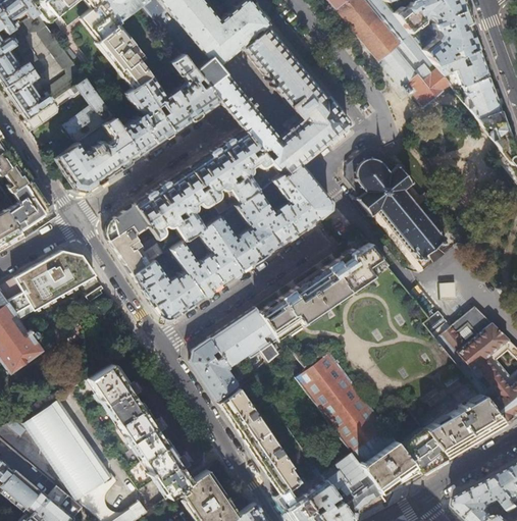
[(41,11),(32,0),(2,0),(0,2),(0,75),(21,107),(30,119),(56,100),(51,93),(43,98),(33,82),(39,77),(40,76),(30,61),(22,66),(10,50),(18,45),(13,37),(8,40),(3,32),(0,33),(0,30),(5,27),(9,33),(16,28),(12,21),(27,11),(32,17),(41,11)]
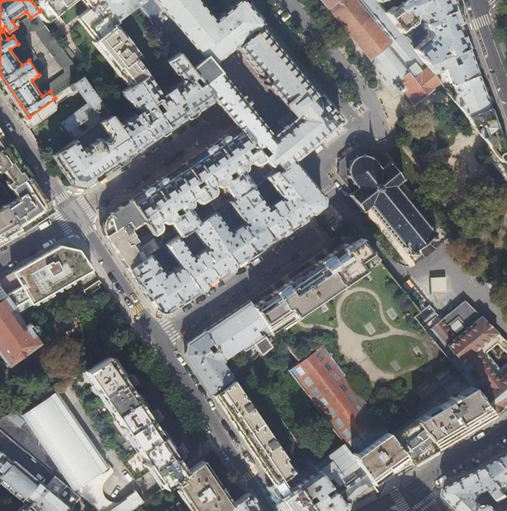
[(67,5),(74,0),(89,0),(96,9),(85,17),(101,40),(98,42),(134,88),(141,84),(152,77),(140,60),(144,56),(119,24),(121,22),(120,22),(103,0),(31,0),(40,11),(46,20),(60,11),(61,13),(69,7),(67,5)]
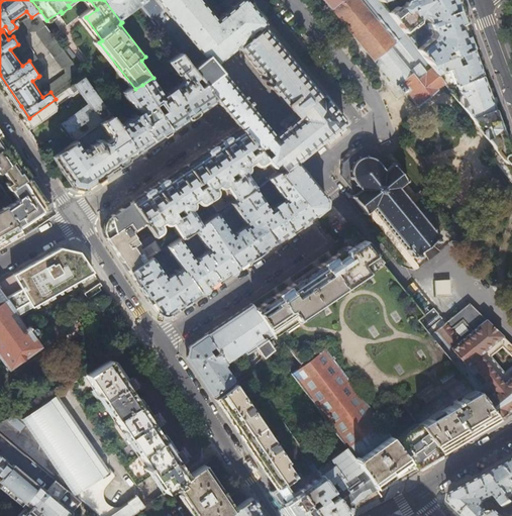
[(244,129),(258,145),(262,150),(272,163),(281,174),(317,217),(328,208),(329,201),(299,164),(348,123),(326,96),(324,98),(266,26),(269,24),(247,0),(243,0),(219,21),(201,0),(104,0),(121,22),(143,4),(155,19),(184,56),(220,100),(244,129)]
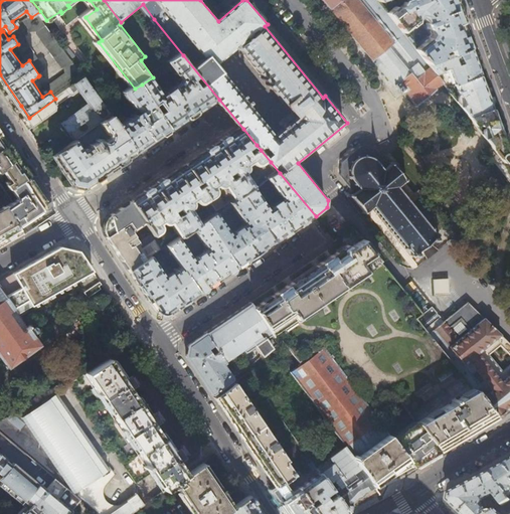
[(325,0),(334,10),(346,0),(325,0)]
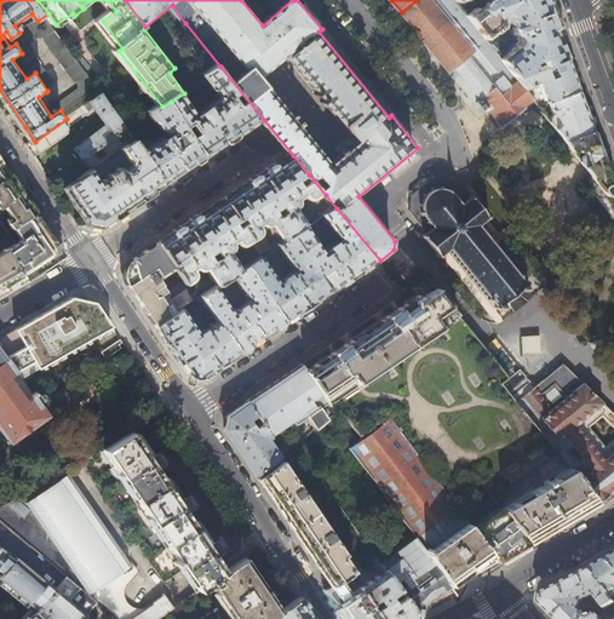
[(417,0),(402,12),(480,104),(481,103),(488,112),(489,110),(491,112),(492,112),(493,110),(506,127),(538,101),(529,90),(518,76),(505,59),(489,39),(459,0),(458,0),(417,0)]
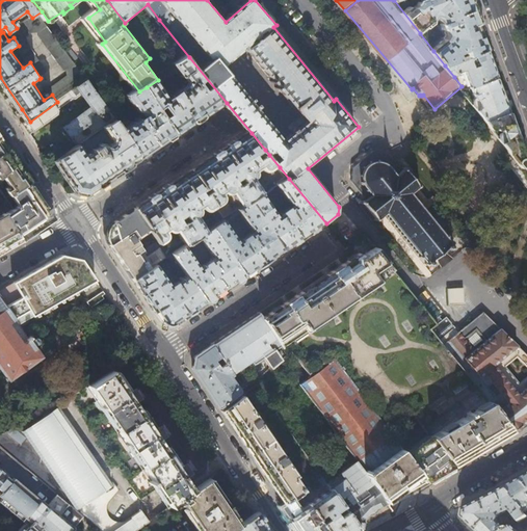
[(471,2),(470,0),(395,0),(394,0),(420,33),(432,24),(433,20),(437,18),(442,24),(442,25),(443,30),(445,31),(446,30),(448,35),(445,42),(433,51),(445,65),(490,50),(481,27),(471,2)]
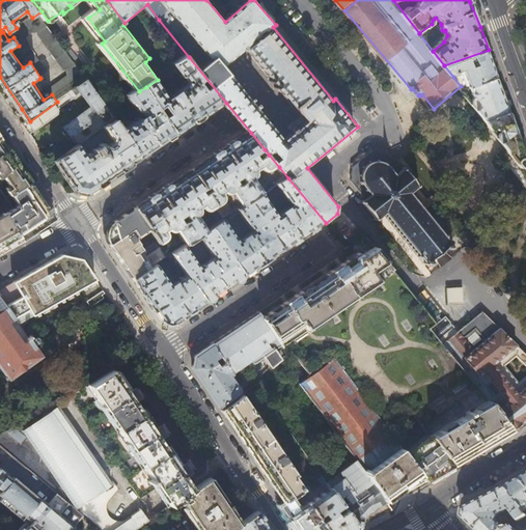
[(159,20),(147,4),(144,7),(156,23),(159,20)]
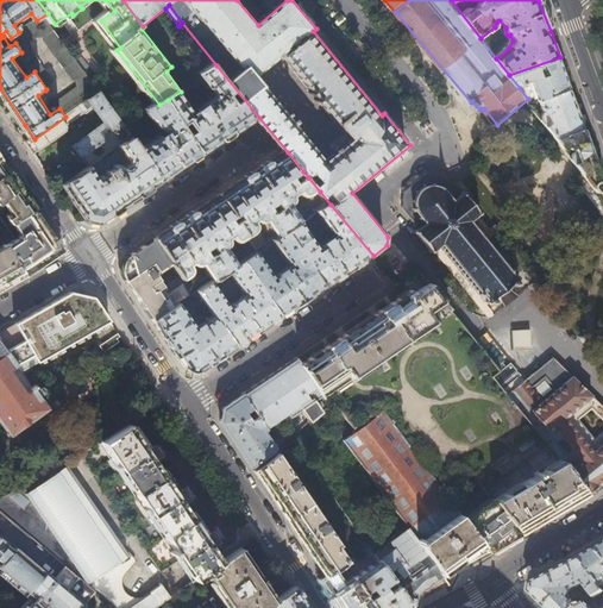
[(55,24),(48,13),(37,20),(19,32),(11,38),(16,43),(22,52),(35,71),(46,89),(48,89),(58,82),(36,50),(35,42),(41,38),(49,37),(49,42),(83,87),(57,105),(60,108),(66,117),(67,118),(82,107),(102,92),(104,92),(55,24)]
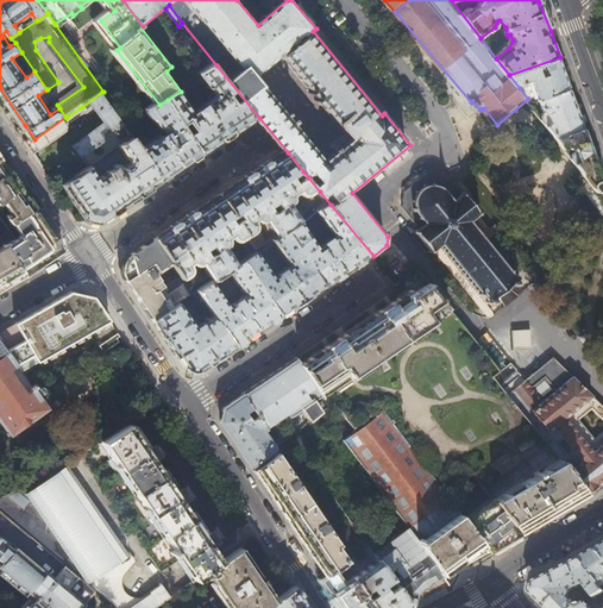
[(566,75),(560,57),(509,75),(520,88),(526,86),(526,85),(535,81),(542,101),(572,91),(566,75)]
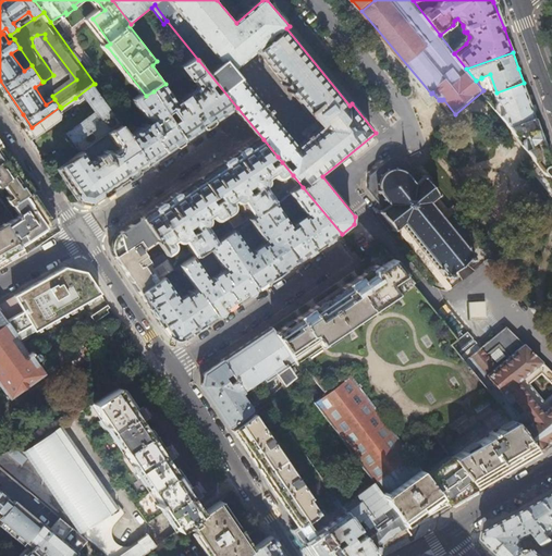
[(225,115),(237,108),(198,60),(166,84),(154,91),(170,115),(175,112),(181,122),(176,125),(187,141),(197,135),(225,115)]
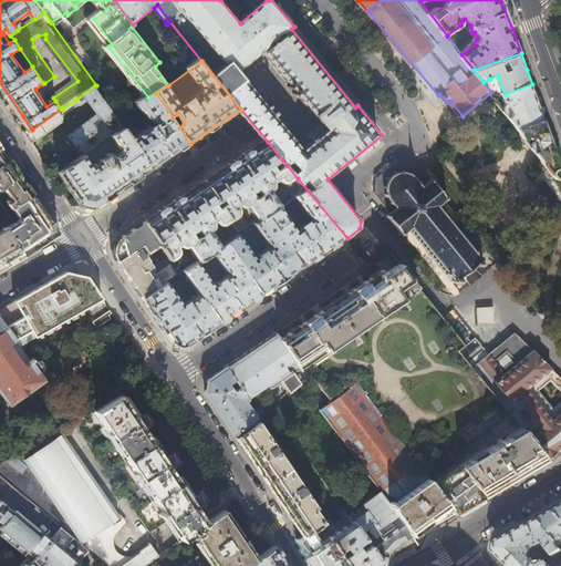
[(539,102),(532,84),(505,94),(509,105),(507,107),(506,111),(520,130),(546,120),(539,102)]
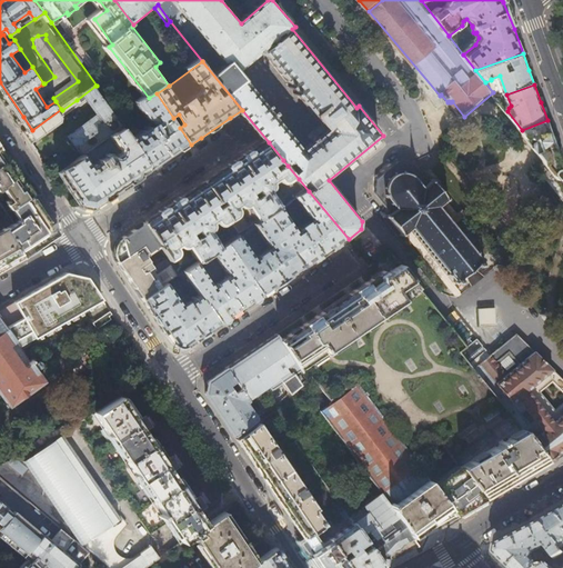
[(119,118),(96,86),(77,100),(80,106),(84,107),(91,101),(101,115),(73,137),(87,156),(88,155),(113,138),(127,129),(119,118)]
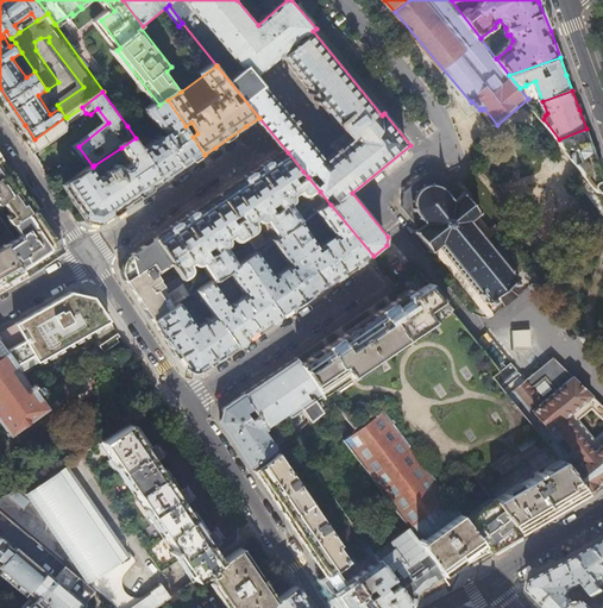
[(170,136),(154,145),(151,145),(150,145),(143,150),(165,182),(187,167),(205,155),(193,137),(186,126),(168,100),(159,105),(150,112),(151,112),(150,113),(150,114),(155,121),(156,121),(157,121),(164,132),(168,132),(170,136)]
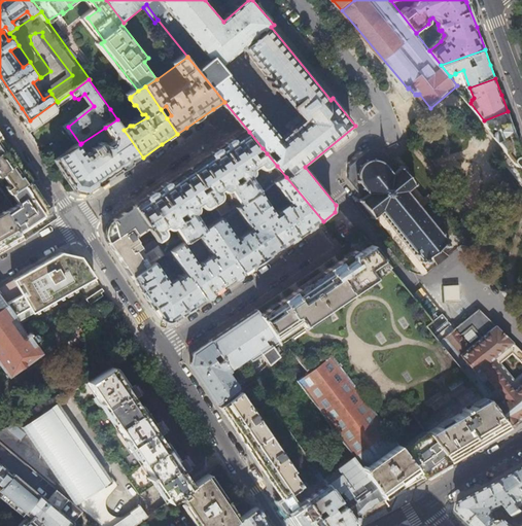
[(62,108),(58,102),(57,101),(30,120),(26,124),(33,134),(38,131),(62,113),(62,108)]
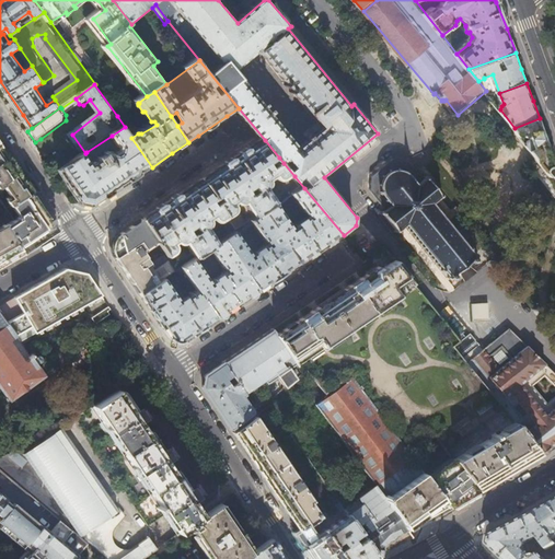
[(125,127),(125,128),(126,127),(129,126),(122,114),(117,116),(125,127)]
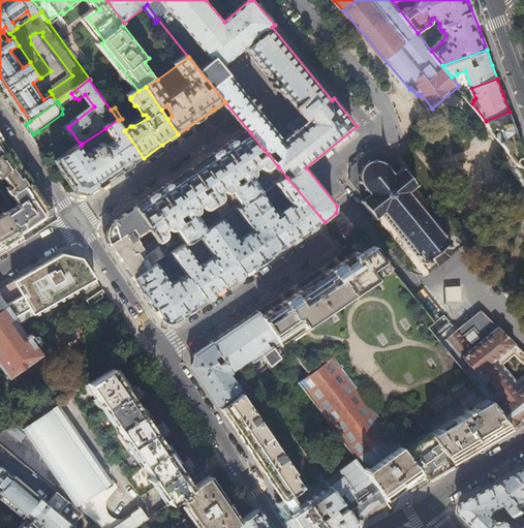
[(519,136),(510,112),(486,121),(493,129),(497,127),(497,129),(502,128),(504,132),(501,133),(500,135),(500,137),(510,150),(519,161),(522,166),(523,166),(523,148),(519,136)]
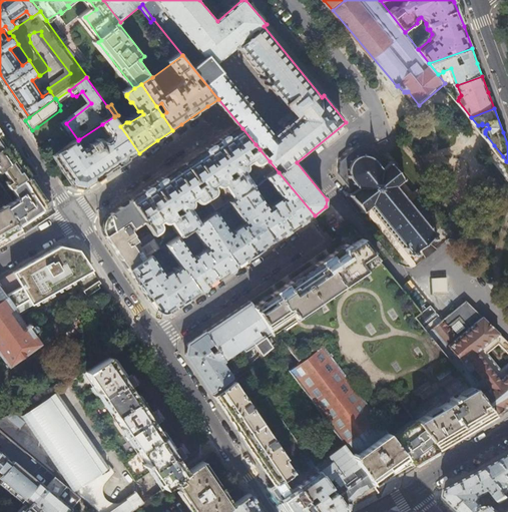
[(120,126),(114,117),(114,116),(102,124),(110,135),(110,140),(107,142),(107,140),(102,139),(99,140),(99,141),(94,145),(92,145),(89,146),(89,148),(84,148),(84,146),(79,139),(78,140),(56,155),(66,171),(75,185),(87,187),(114,169),(139,153),(120,126)]
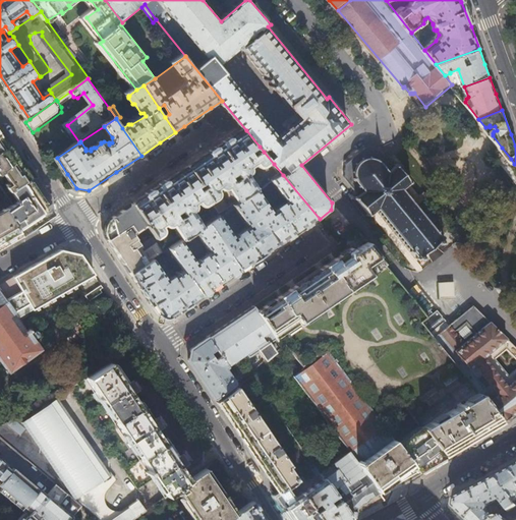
[(191,168),(198,178),(203,176),(206,181),(202,183),(215,203),(220,199),(221,198),(223,195),(223,192),(221,190),(223,188),(225,190),(227,190),(230,190),(231,189),(241,203),(248,198),(260,190),(261,189),(251,176),(253,175),(254,172),(254,171),(254,169),(259,166),(262,168),(264,169),(265,169),(267,168),(274,164),(264,152),(258,156),(253,151),(260,147),(246,130),(224,146),(191,168)]
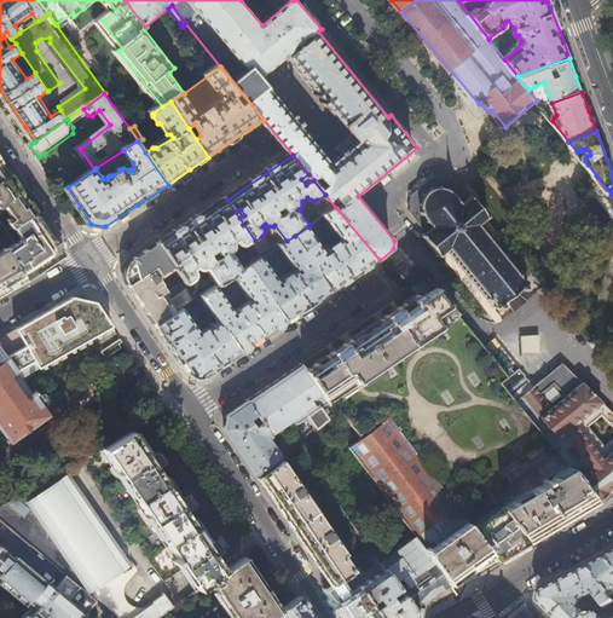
[(5,179),(0,171),(0,190),(1,194),(0,194),(0,203),(1,203),(4,207),(9,204),(19,219),(13,223),(18,229),(19,227),(35,215),(29,207),(27,209),(17,196),(21,194),(12,182),(9,177),(5,179)]
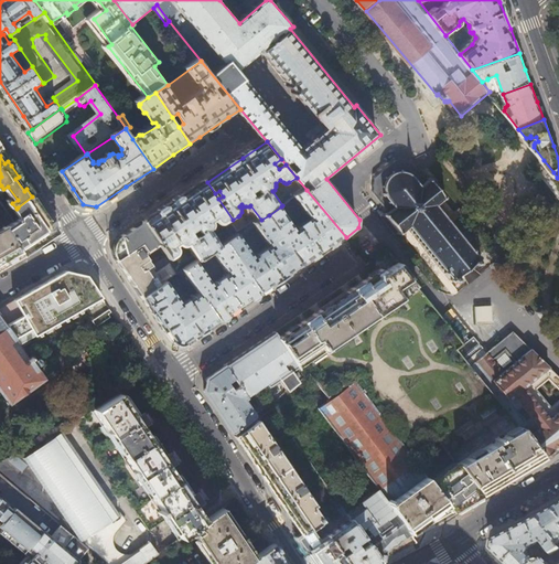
[(554,172),(544,160),(537,166),(558,193),(558,179),(557,178),(554,172)]
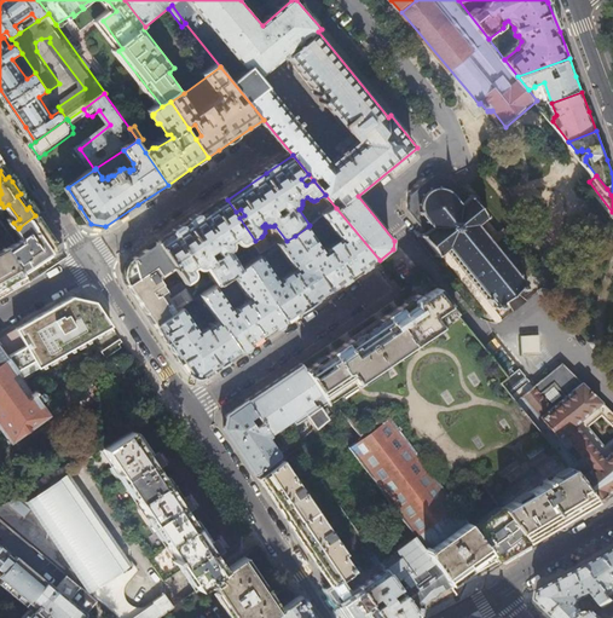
[(503,310),(507,310),(508,309),(509,306),(507,304),(525,289),(526,292),(530,292),(532,290),(532,287),(530,284),(532,283),(484,224),(491,218),(492,220),(493,219),(492,217),(493,215),(492,214),(491,215),(476,198),(478,197),(476,196),(475,196),(474,195),(473,196),(474,197),(472,200),(455,179),(438,177),(415,196),(414,212),(431,234),(428,235),(427,234),(426,235),(427,236),(426,237),(427,238),(428,237),(441,255),(440,256),(441,258),(444,256),(445,258),(446,256),(445,255),(451,250),(499,310),(502,309),(503,310)]
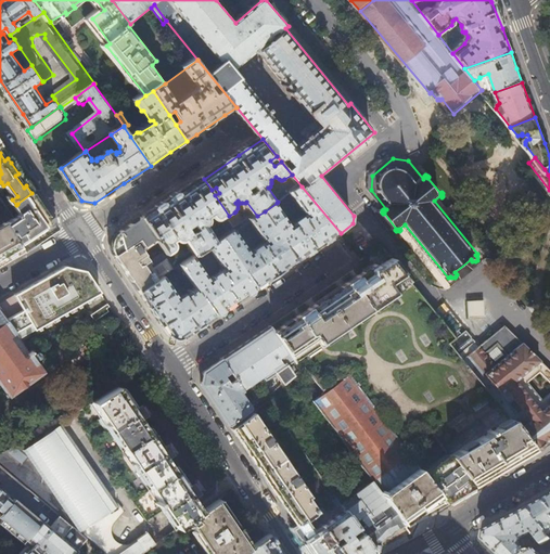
[(179,240),(181,241),(183,242),(186,241),(188,241),(199,256),(201,255),(208,249),(212,246),(219,242),(209,227),(210,226),(212,223),(213,221),(212,218),(215,216),(216,218),(217,219),(220,220),(221,220),(224,219),(229,216),(215,195),(212,198),(207,193),(212,190),(204,179),(174,198),(145,218),(155,234),(165,228),(167,232),(158,239),(160,240),(168,253),(169,255),(176,250),(177,249),(178,248),(178,246),(177,243),(177,242),(179,240)]
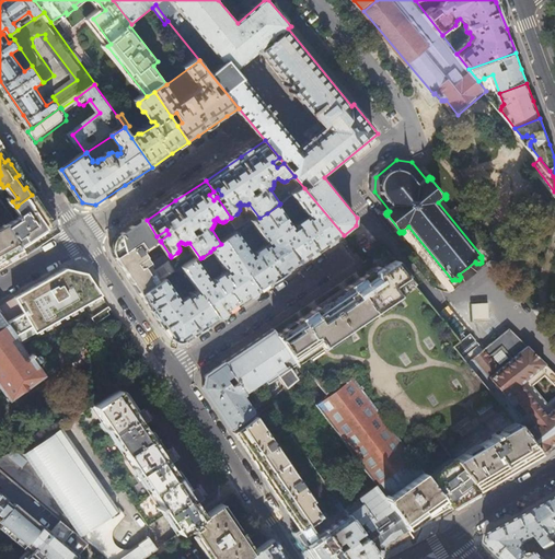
[(279,205),(267,213),(301,264),(320,252),(344,235),(304,188),(295,195),(310,218),(304,222),(302,219),(299,221),(301,224),(296,229),(279,205)]
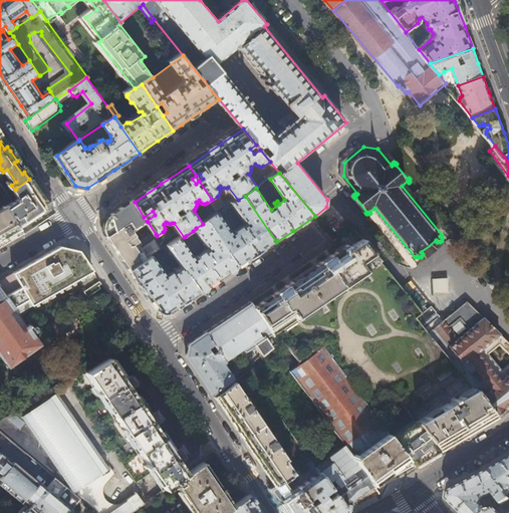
[(29,179),(16,189),(23,200),(10,208),(24,231),(29,227),(38,221),(48,214),(44,209),(50,206),(46,200),(35,184),(31,178),(29,179)]
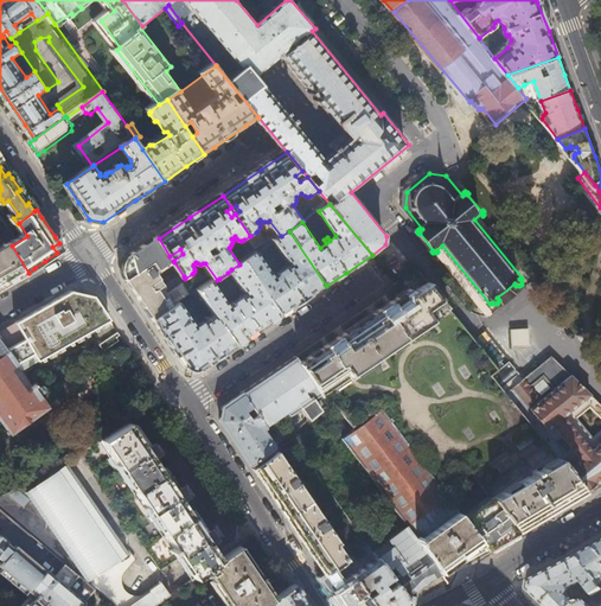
[(306,219),(309,224),(318,217),(315,214),(306,219)]
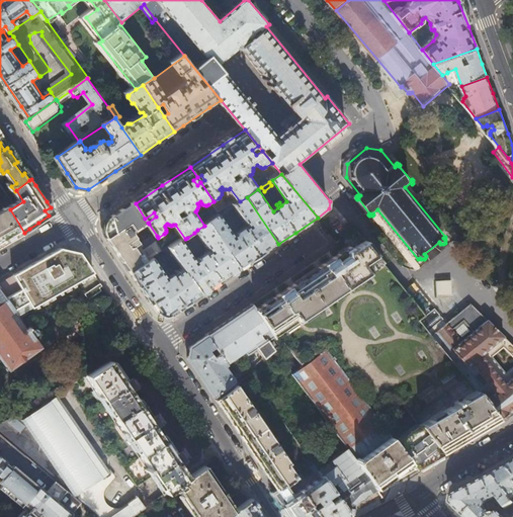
[(247,197),(240,201),(235,205),(249,227),(244,231),(242,228),(240,230),(241,233),(235,236),(221,214),(209,223),(241,269),(262,255),(278,244),(247,197)]
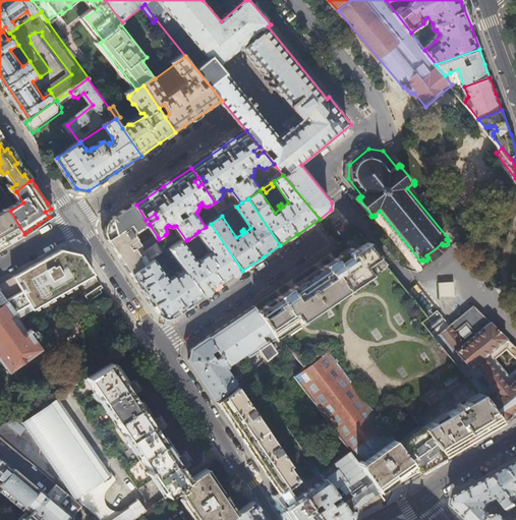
[(149,224),(146,220),(136,205),(123,213),(115,219),(113,221),(110,224),(109,229),(109,233),(110,237),(118,250),(134,275),(161,256),(164,255),(167,252),(159,239),(158,237),(145,246),(136,234),(150,225),(149,224)]
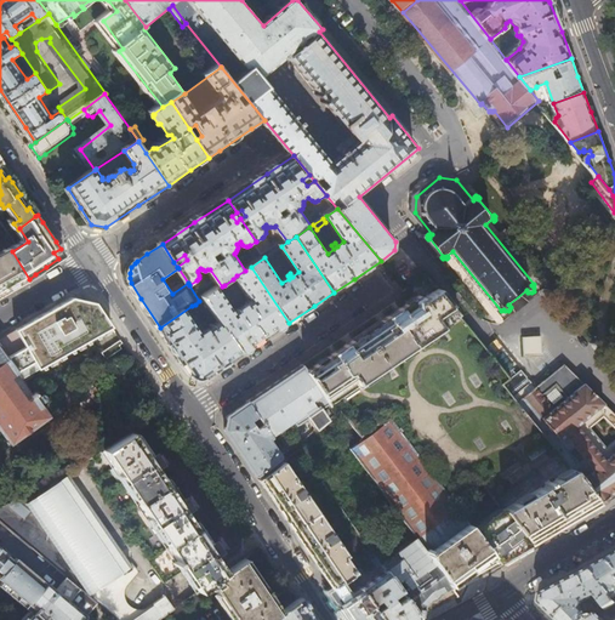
[(269,255),(272,259),(280,252),(278,249),(269,255)]
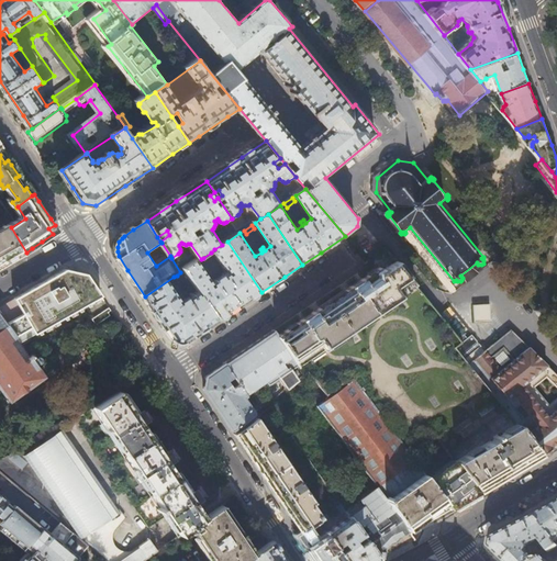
[(29,256),(26,253),(11,227),(10,226),(0,232),(0,271),(19,261),(29,256)]
